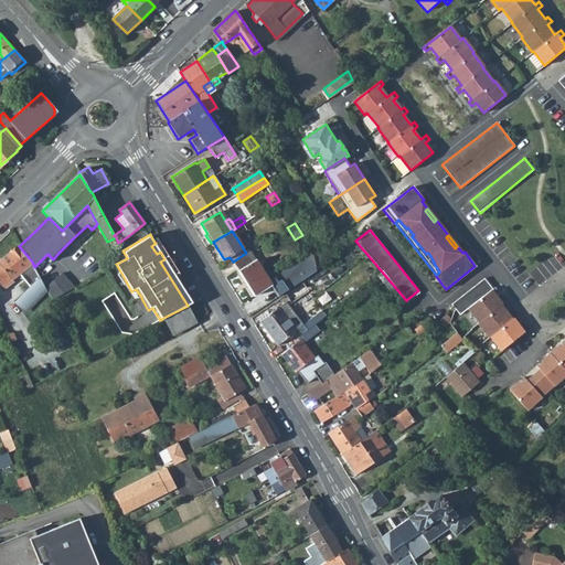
[(19,246),(19,245),(0,259),(0,292),(3,290),(13,283),(13,279),(19,275),(30,290),(18,305),(29,312),(46,289),(34,267),(32,262),(19,246)]
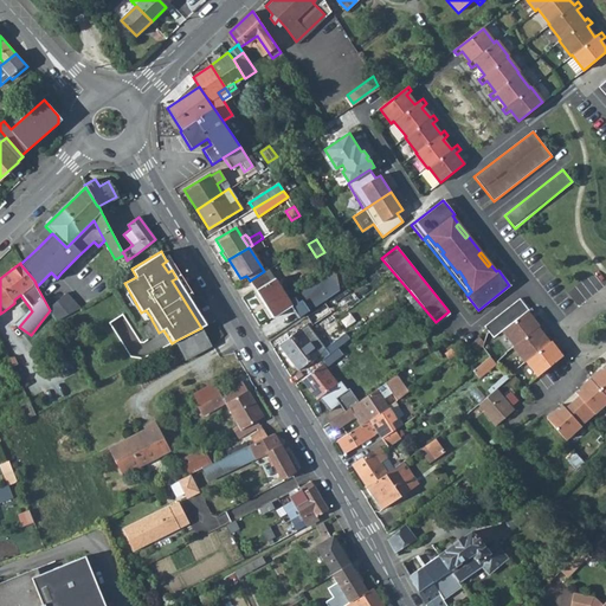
[(289,305),(298,317),(346,284),(335,269),(288,302),(289,305)]
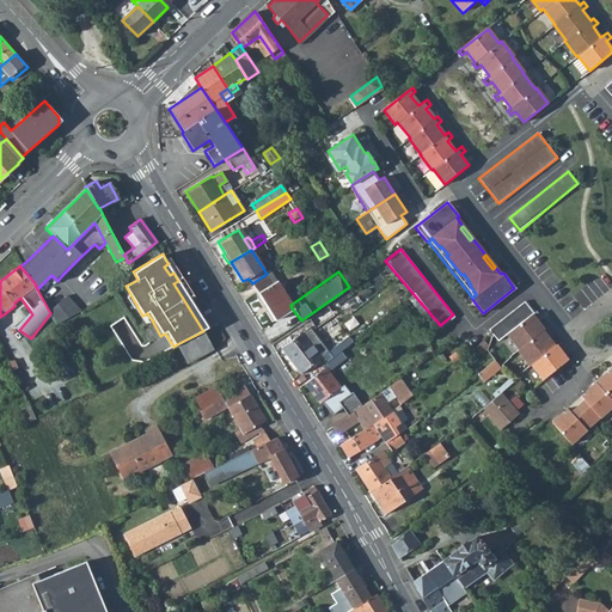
[(251,283),(275,320),(292,308),(291,305),(270,273),(267,274),(252,283),(251,283)]
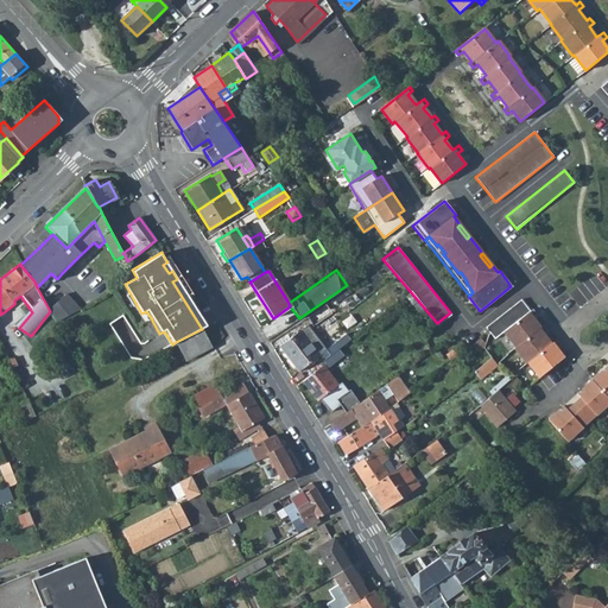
[(177,279),(172,282),(202,329),(206,327),(177,279)]
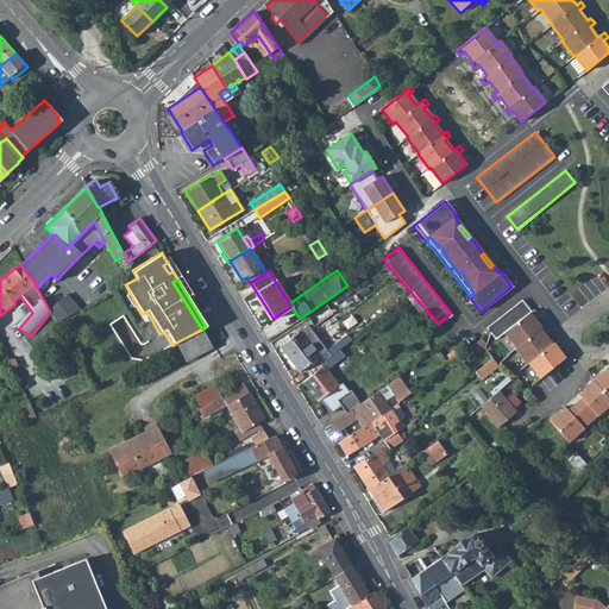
[(50,312),(56,324),(81,311),(66,295),(50,312)]
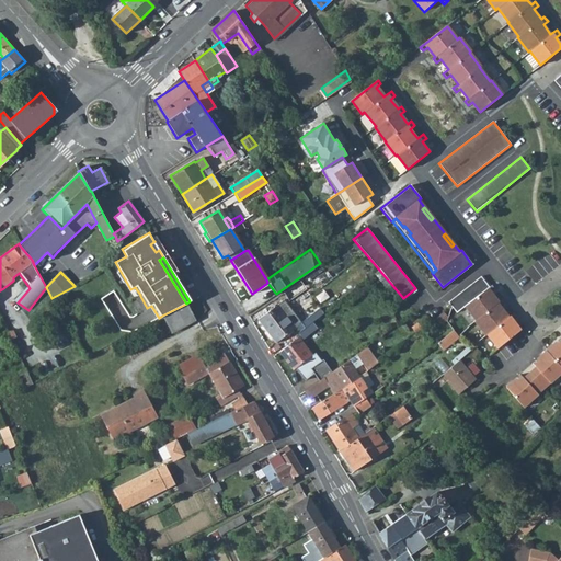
[(456,312),(464,307),(489,287),(480,276),(447,302),(456,312)]
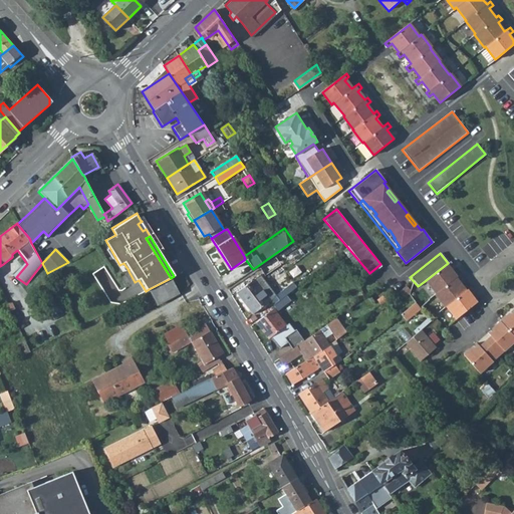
[(265,276),(281,265),(275,256),(259,267),(265,276)]
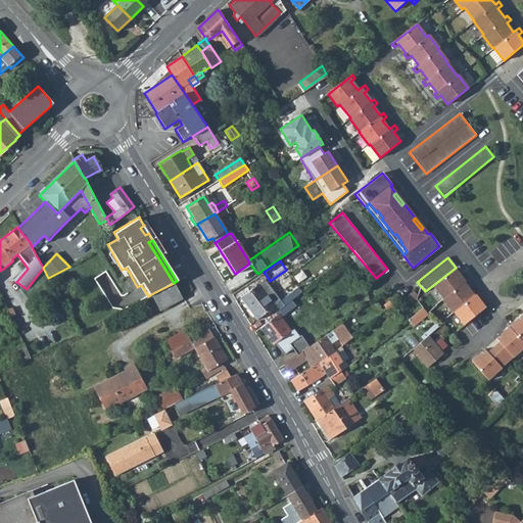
[(456,268),(432,286),(442,299),(440,300),(450,314),(453,312),(463,326),(483,310),(477,300),(481,297),(477,293),(471,297),(465,289),(469,286),(466,281),(463,283),(457,275),(461,272),(457,267),(456,268)]
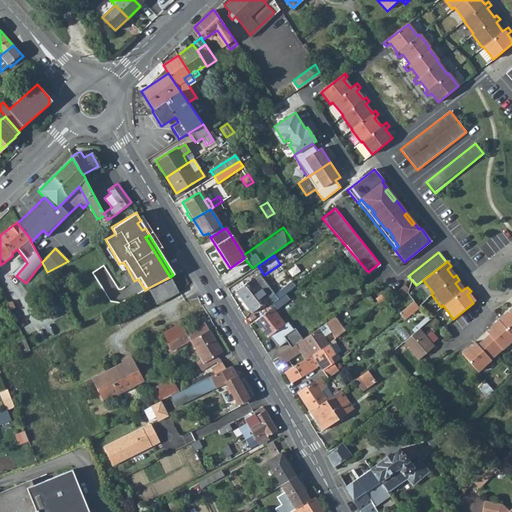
[(170,277),(148,288),(157,304),(178,292),(170,277)]
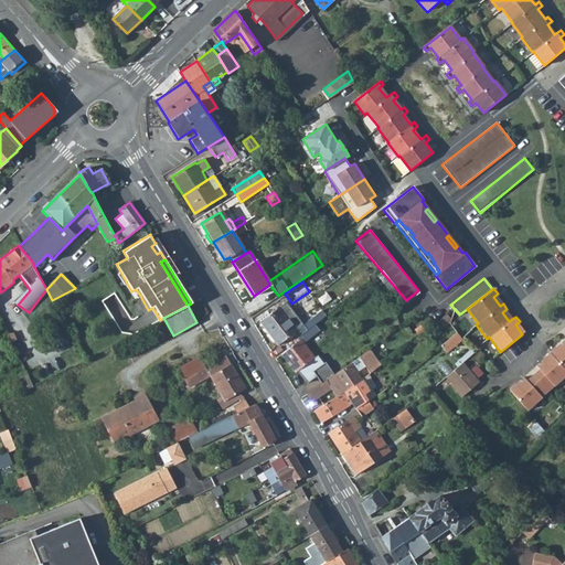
[(277,344),(306,322),(301,318),(298,321),(287,307),(281,310),(278,306),(259,321),(277,344)]
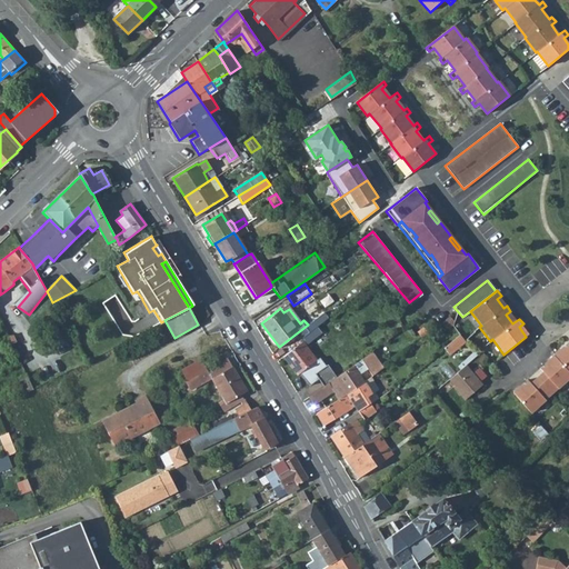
[(317,327),(305,337),(309,341),(321,331),(317,327)]
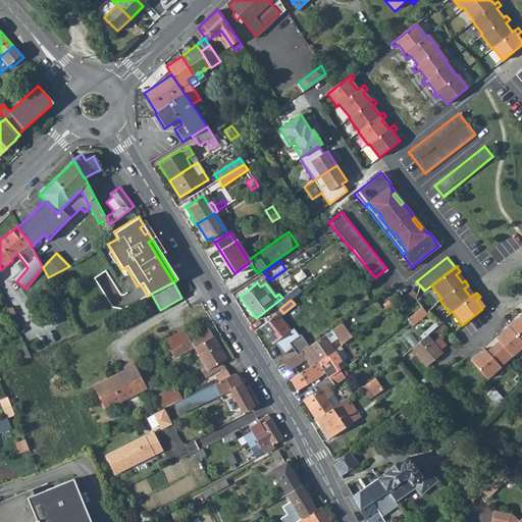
[(426,313),(420,308),(406,319),(412,325),(427,313),(426,313)]
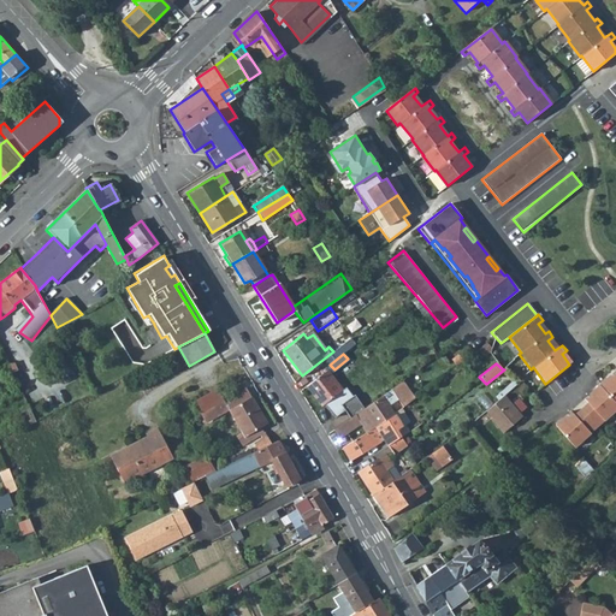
[(343,390),(327,371),(308,386),(324,407),(326,404),(330,402),(333,407),(331,409),(337,416),(344,410),(350,419),(355,415),(363,409),(353,395),(351,397),(345,389),(343,390)]
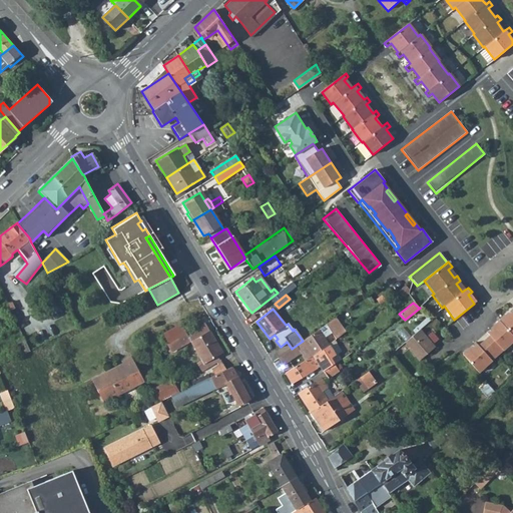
[(474,344),(462,356),(478,374),(491,362),(490,361),(501,351),(502,352),(512,340),(512,313),(510,310),(485,334),(488,337),(477,347),(474,344)]
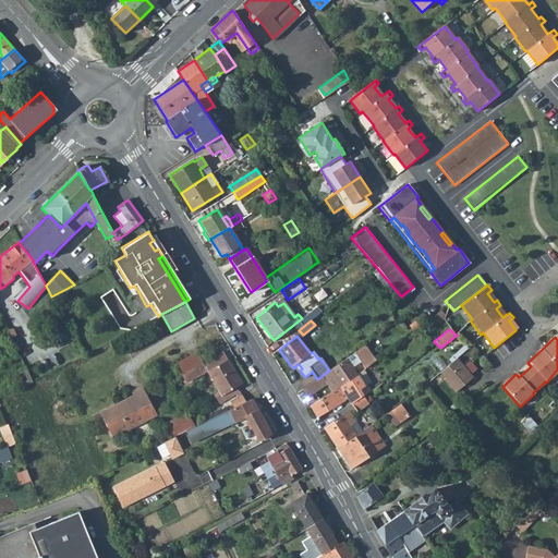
[(329,371),(322,376),(332,390),(358,373),(361,371),(368,366),(356,350),(340,362),(349,373),(344,376),(342,373),(338,376),(332,368),(329,371)]
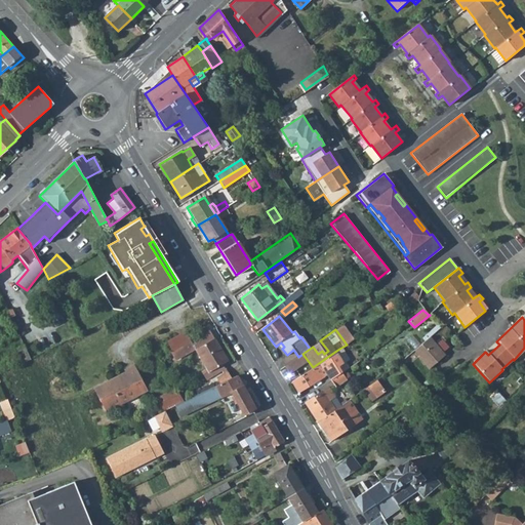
[(230,378),(221,364),(228,362),(209,330),(190,342),(170,354),(175,362),(196,350),(206,368),(201,371),(205,379),(213,374),(218,384),(230,378)]
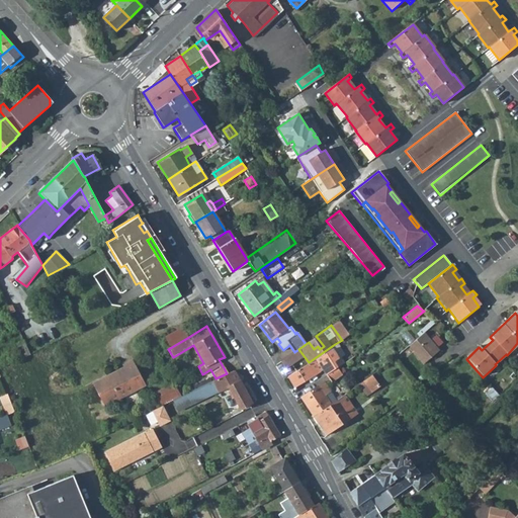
[(187,338),(182,328),(163,339),(168,349),(187,338)]
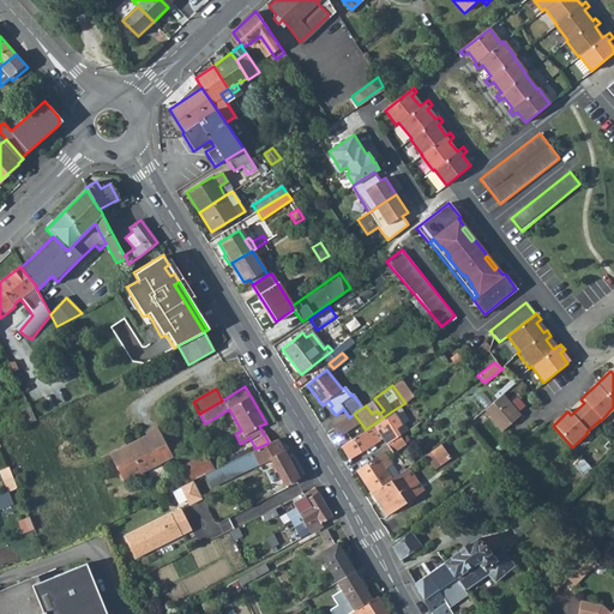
[(518,416),(501,395),(482,410),(488,417),(487,419),(499,433),(518,416)]
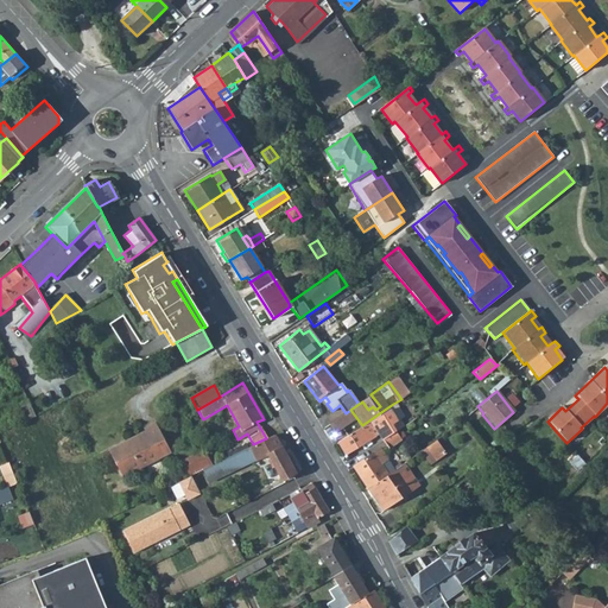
[(35,415),(26,399),(19,404),(26,418),(35,415)]
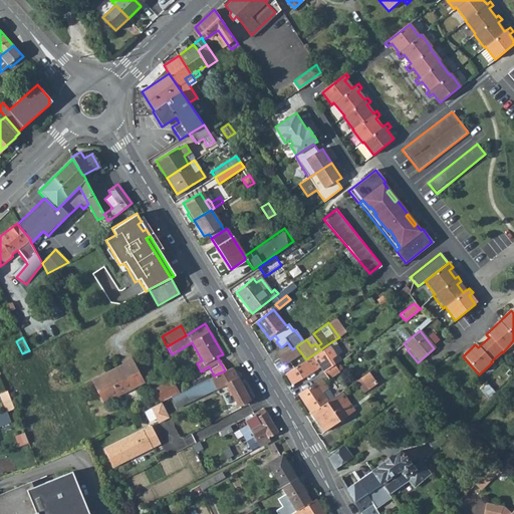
[(329,343),(306,359),(305,360),(285,373),(292,384),(318,366),(322,371),(332,364),(329,359),(333,356),(333,354),(338,350),(332,341),(329,343)]
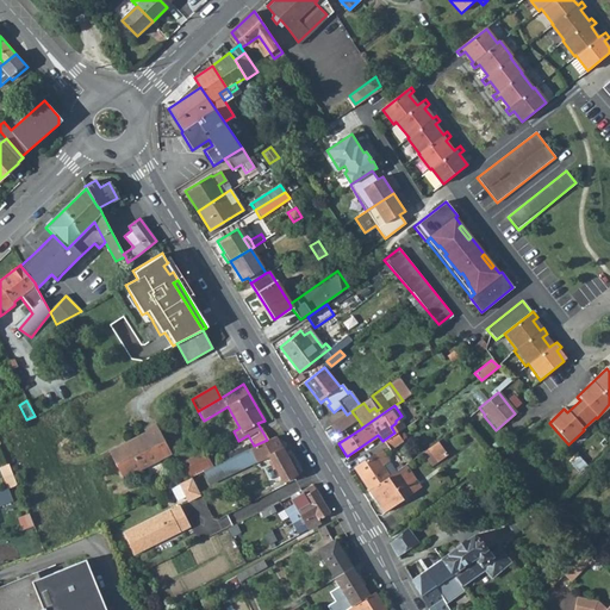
[(350,424),(344,416),(330,425),(336,434),(350,424)]
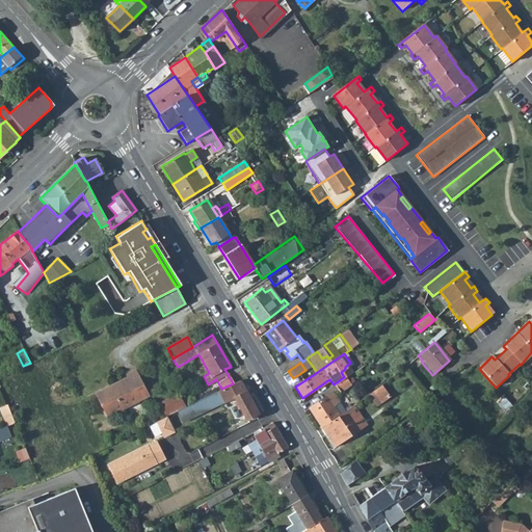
[(108,417),(150,396),(136,370),(127,375),(129,377),(97,394),(108,417)]
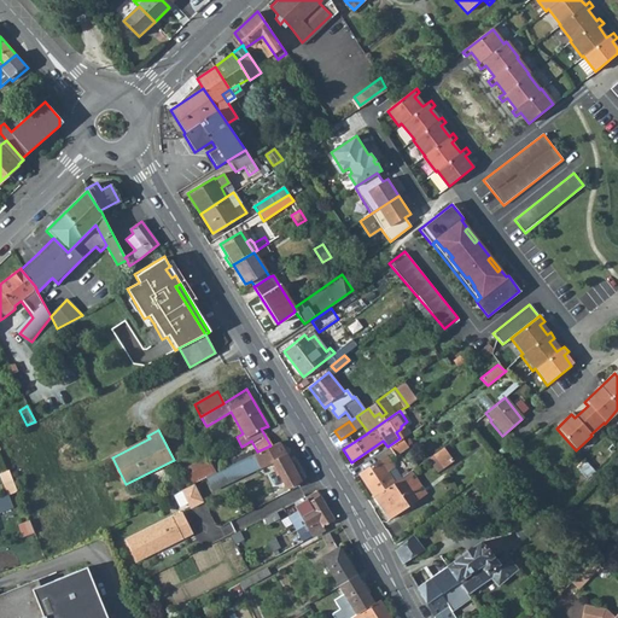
[(400,438),(388,447),(392,455),(406,447),(400,438)]
